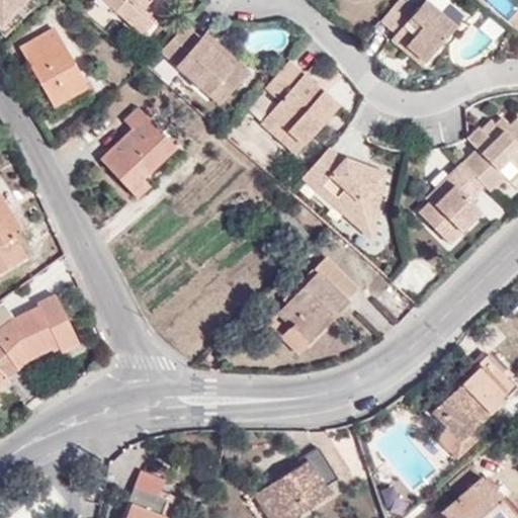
[(0,21),(22,0),(6,0),(0,6),(0,21)]
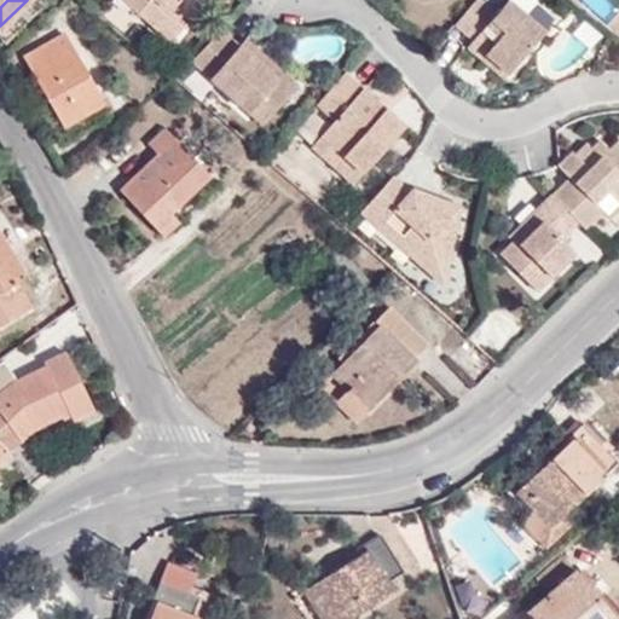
[(120,0),(162,38),(179,18),(175,15),(166,6),(172,0),(120,0)]
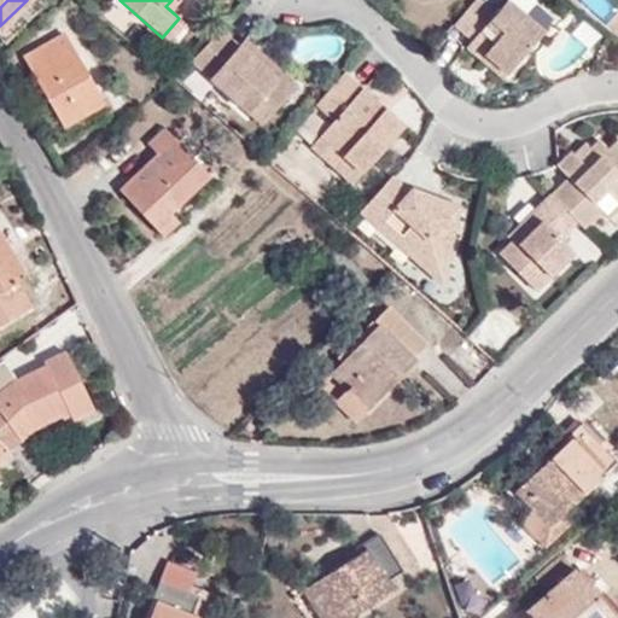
[(175,15),(185,5),(180,0),(172,0),(165,6),(175,15)]
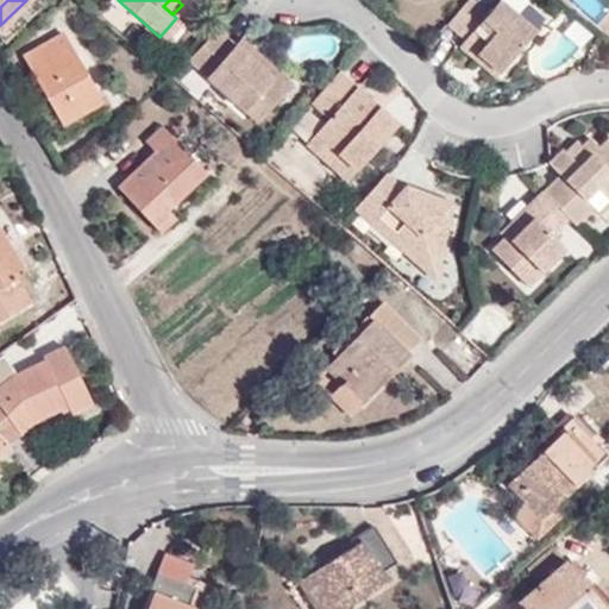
[(494,18),(472,0),(451,25),(470,43),(470,44),(506,79),(542,38),(504,5),(494,18)]
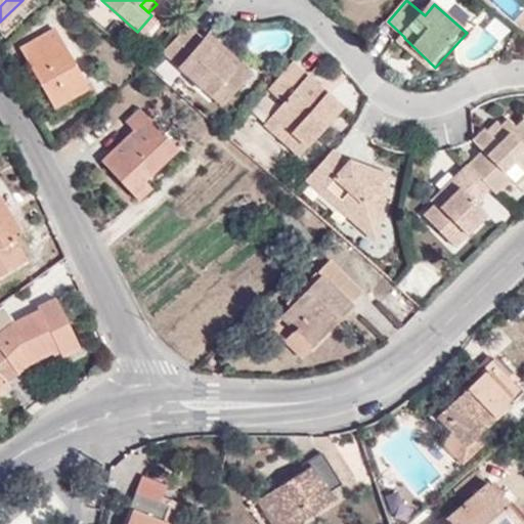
[(143,37),(159,22),(151,15),(137,32),(143,37)]
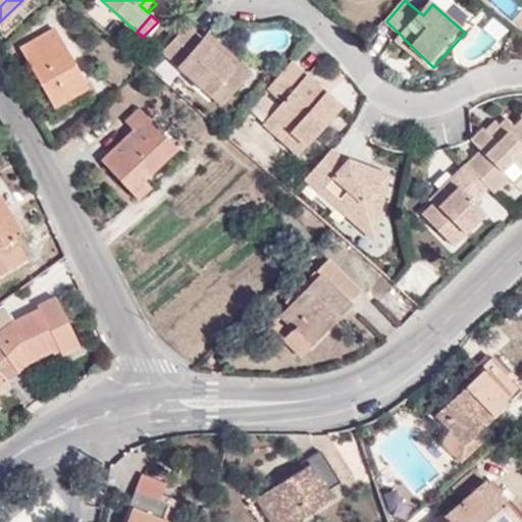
[(204,40),(189,25),(163,50),(212,94),(223,81),(235,92),(253,72),(227,50),(222,57),(204,40)]
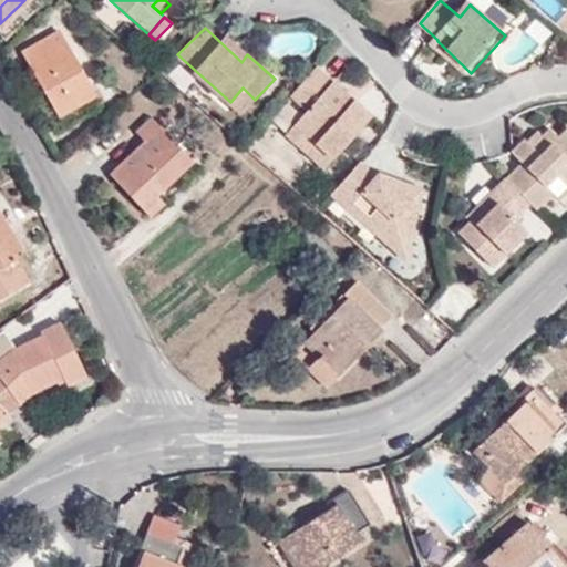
[(60,116),(95,95),(59,30),(22,51),(60,116)]
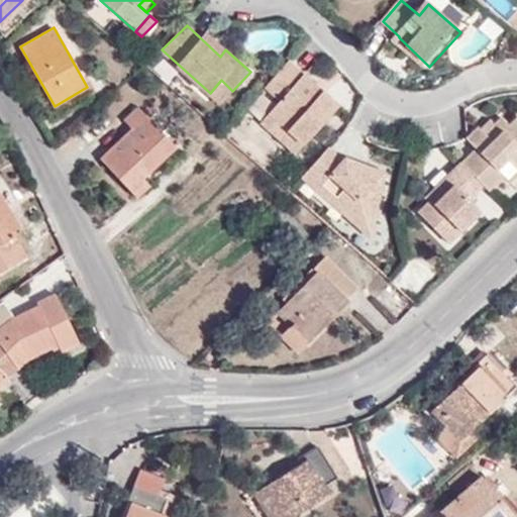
[(225,49),(207,33),(202,39),(220,57),(225,49)]
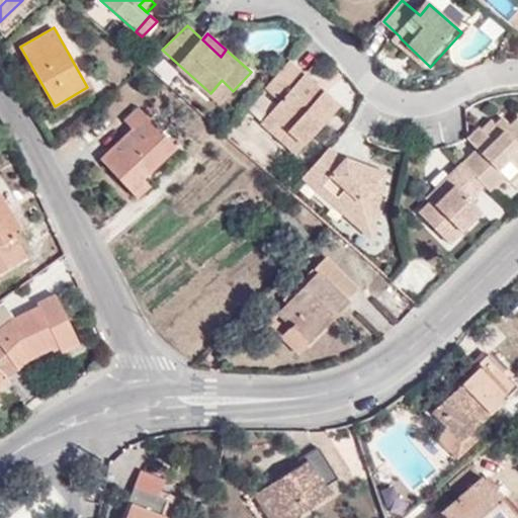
[(395,42),(426,72),(430,67),(400,37),(395,42)]
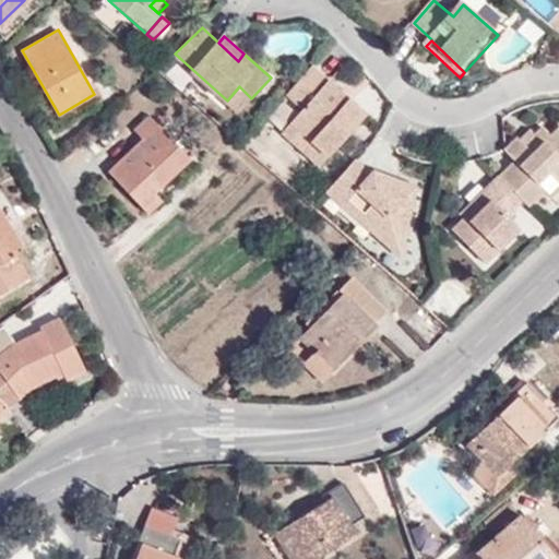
[(367,116),(312,67),(288,92),(306,107),(292,122),(329,156),(367,116)]
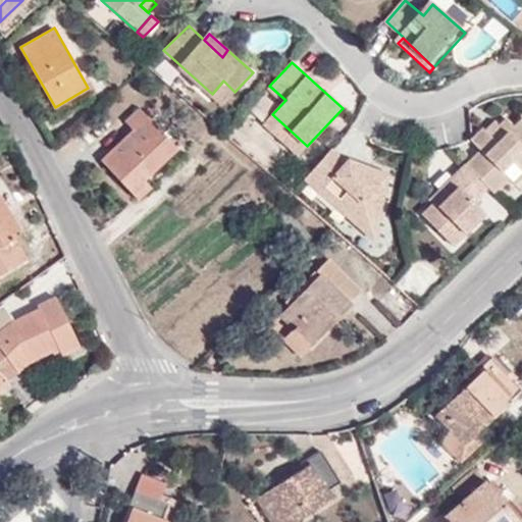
[(212,94),(223,104),(235,92),(223,81),(212,94)]
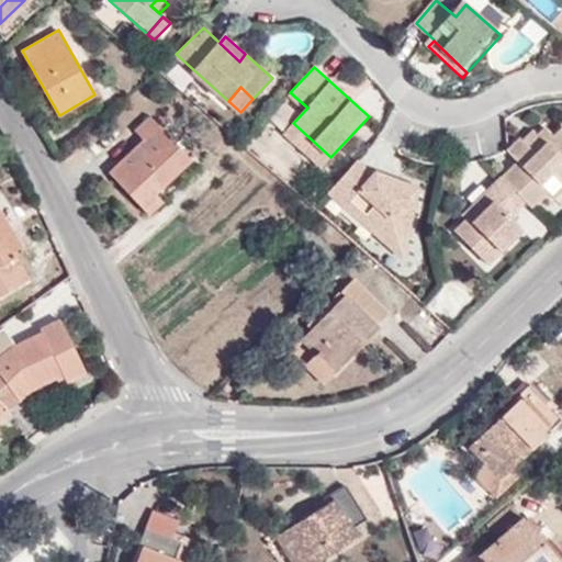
[(156,193),(192,160),(149,115),(134,130),(142,138),(109,169),(150,214),(164,201),(156,193)]
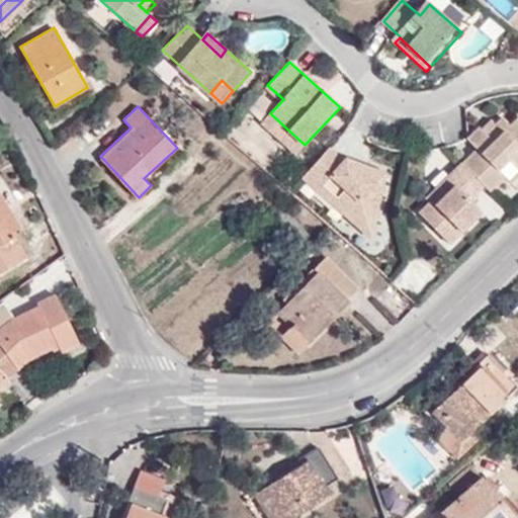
[(296,155),(305,145),(270,113),(261,123),(296,155)]
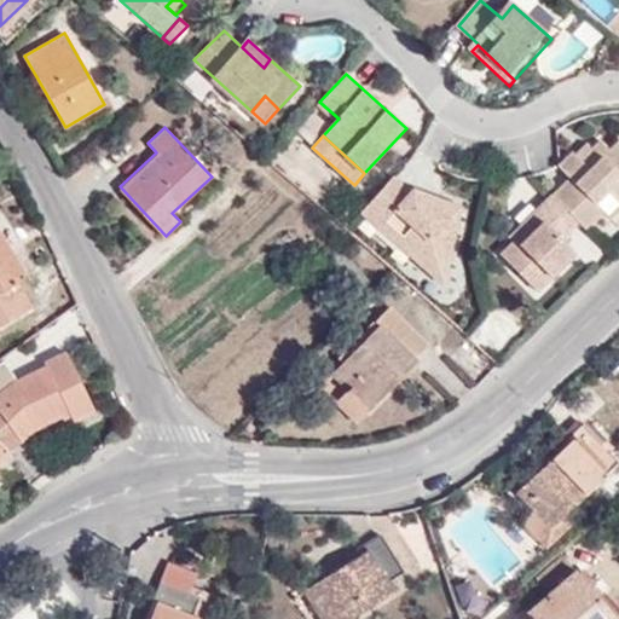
[(563,166),(576,178),(555,197),(557,200),(583,226),(589,232),(609,213),(599,201),(609,189),(618,198),(618,143),(607,155),(599,146),(591,152),(586,148),(578,157),(574,154),(563,166)]
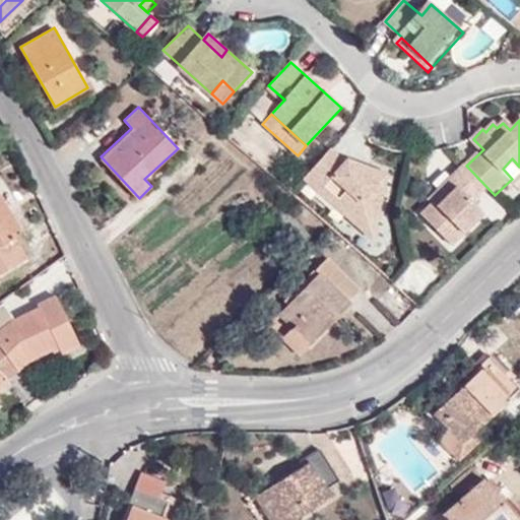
[(341,157),(331,147),(305,177),(373,237),(388,175),(341,157)]
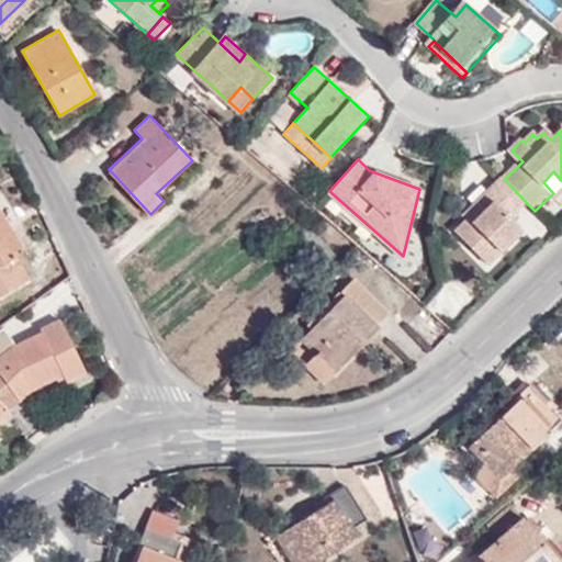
[(553,193),(557,197),(561,191),(561,180),(553,171),(543,182),(553,193)]
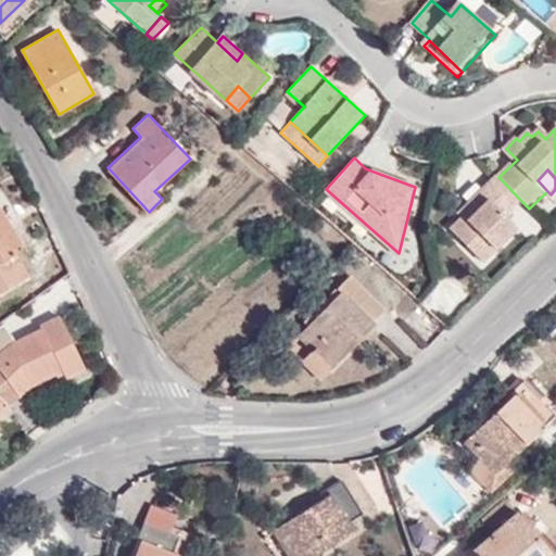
[(519,228),(508,217),(523,203),(501,179),(498,177),(483,193),(491,201),(478,215),(474,211),(452,234),(483,263),(519,228)]
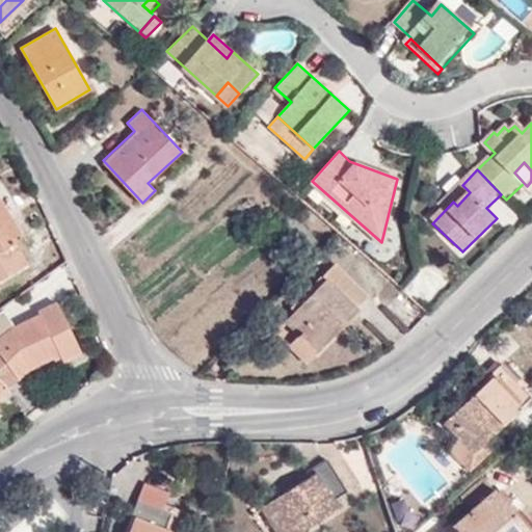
[(462,185),(449,197),(453,202),(457,206),(470,192),(462,185)]
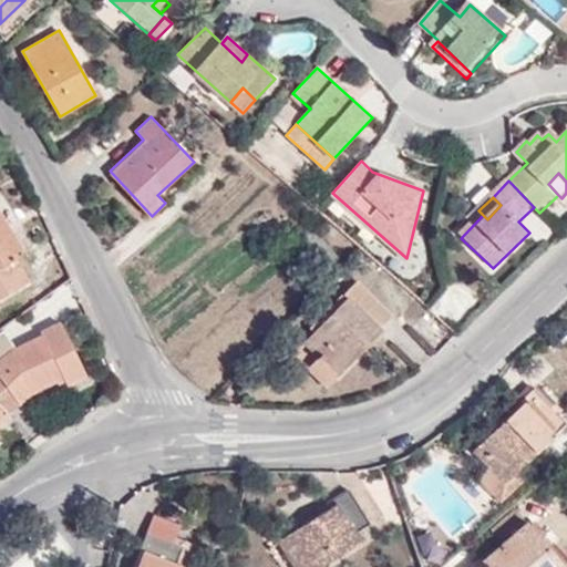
[(17,257),(26,251),(0,209),(0,298),(31,279),(17,257)]
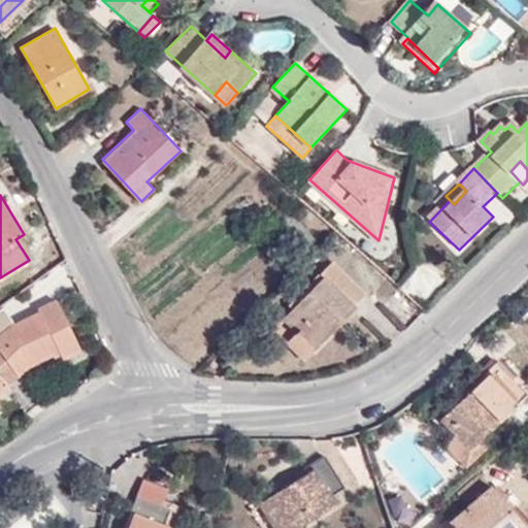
[(324,276),(283,320),(296,333),(314,350),(357,306),(356,303),(367,293),(333,259),(320,273),(324,276)]
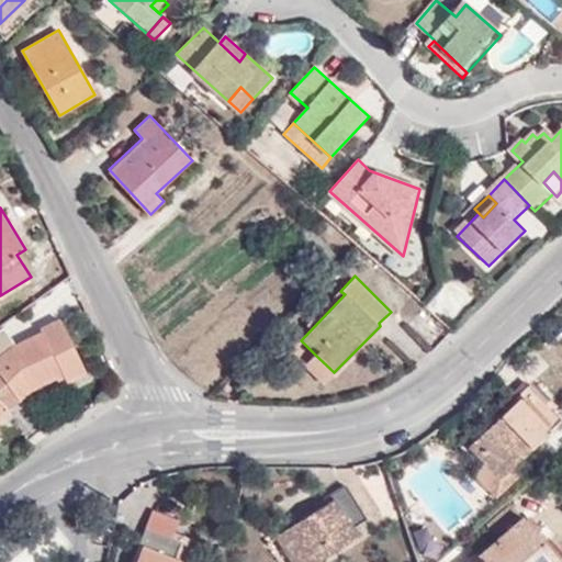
[(4,326),(0,329),(0,371),(21,401),(33,389),(64,374),(67,382),(87,372),(60,317),(40,327),(42,330),(17,344),(4,326)]
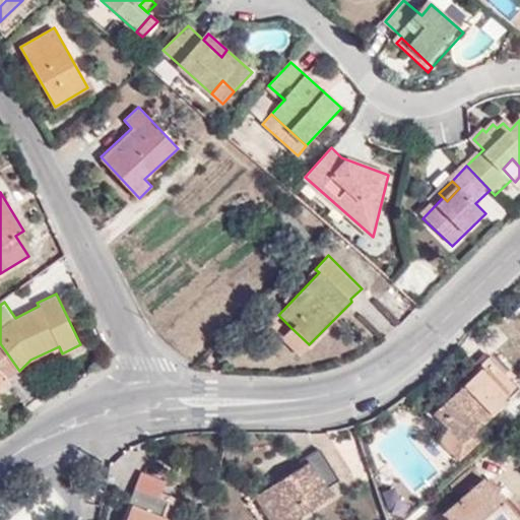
[(301,355),(309,344),(291,328),(282,338),(301,355)]
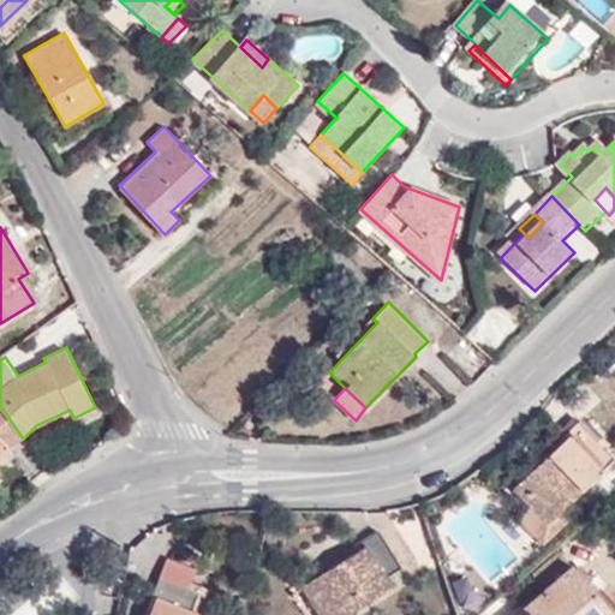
[(0,460),(23,439),(0,406),(0,460)]
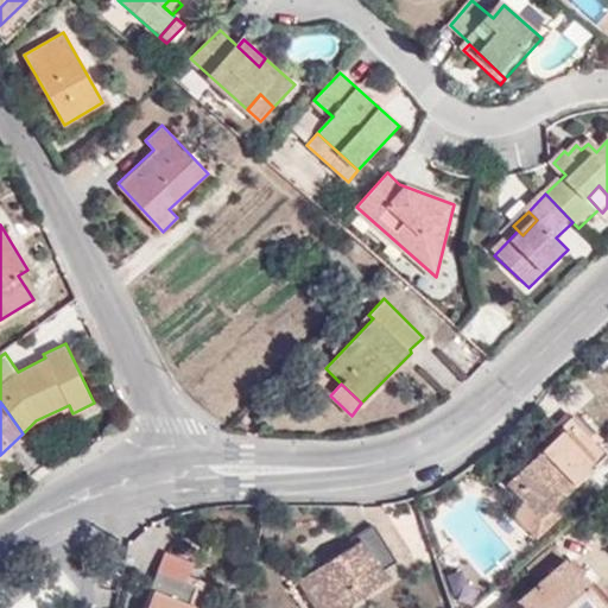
[(524,496),(540,514),(552,502),(607,450),(574,415),(558,428),(562,431),(510,481),(524,496)]
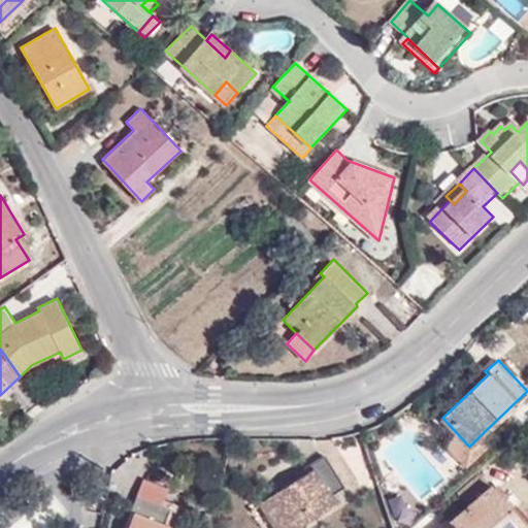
[(466,466),(488,446),(480,436),(469,447),(455,431),(443,443),(466,466)]
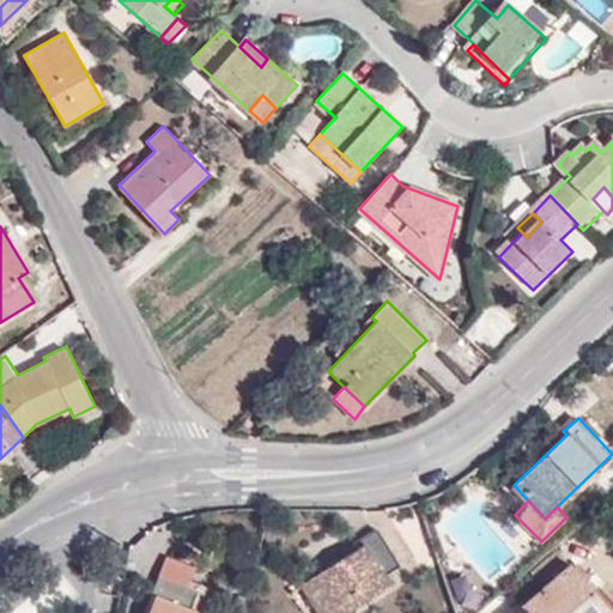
[(360,539),(364,544),(319,574),(302,583),(320,612),(343,612),(390,583),(386,575),(401,564),(378,528),(360,539)]
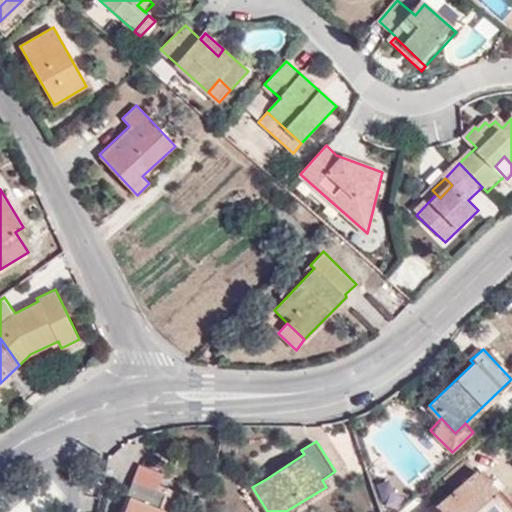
[(301,450),(263,474),(266,479),(304,454),(301,450)]
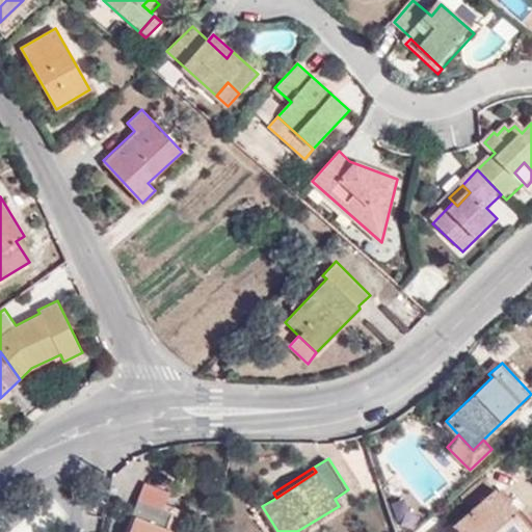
[(461,495),(469,504),(490,485),(482,476),(461,495)]
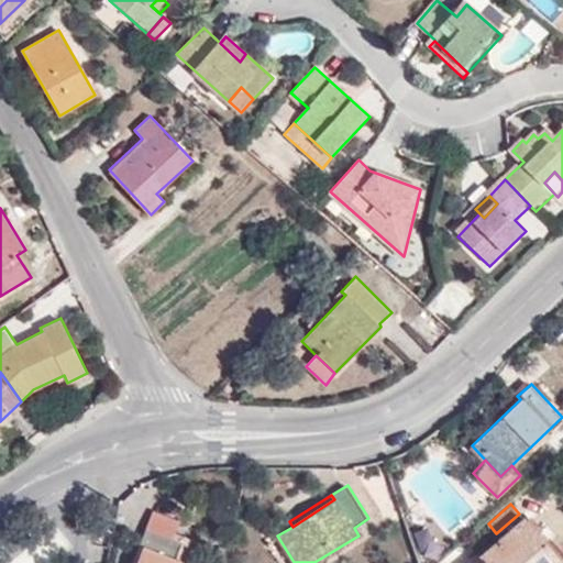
[(483,559),(477,562),(558,562),(561,561),(523,518),(482,554),(483,559)]
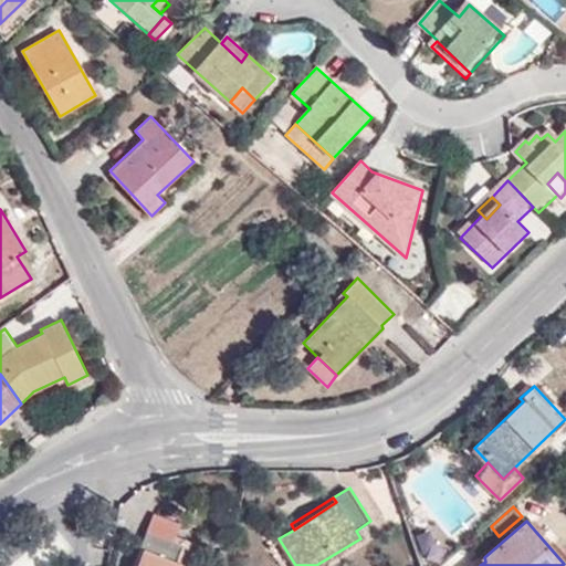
[(84,540),(92,542),(96,531),(88,528),(84,540)]
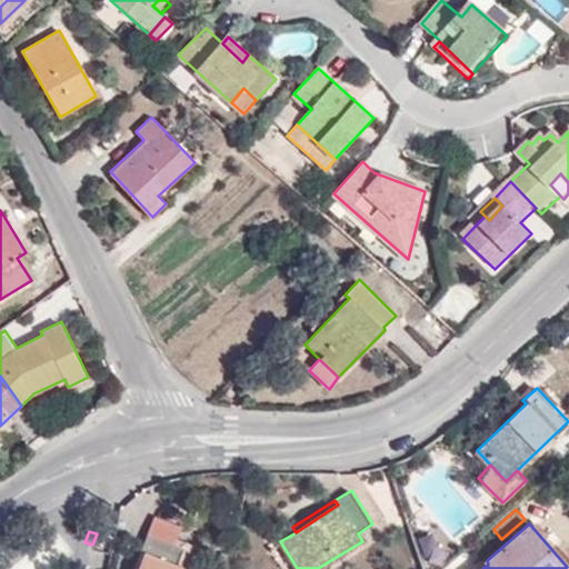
[(142,551),(147,553),(139,568),(183,568),(177,566),(183,549),(149,535),(142,551)]
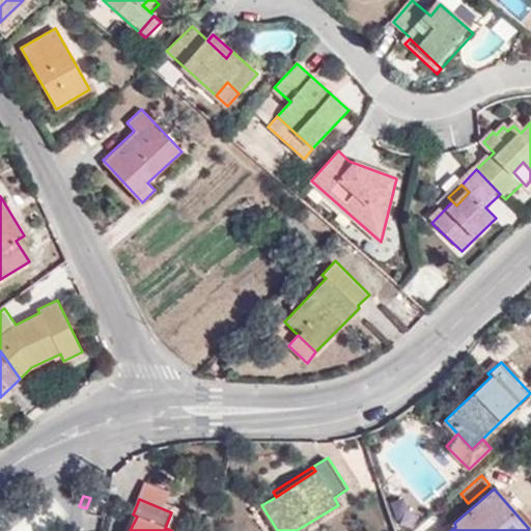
[(133,514),(124,530),(130,530),(137,516),(133,514)]
